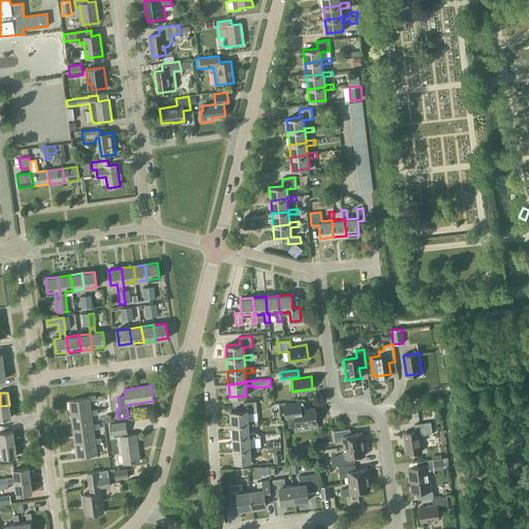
[(96,400),(95,396),(89,397),(89,398),(69,401),(71,415),(91,412),(91,410),(90,401),(96,400)]
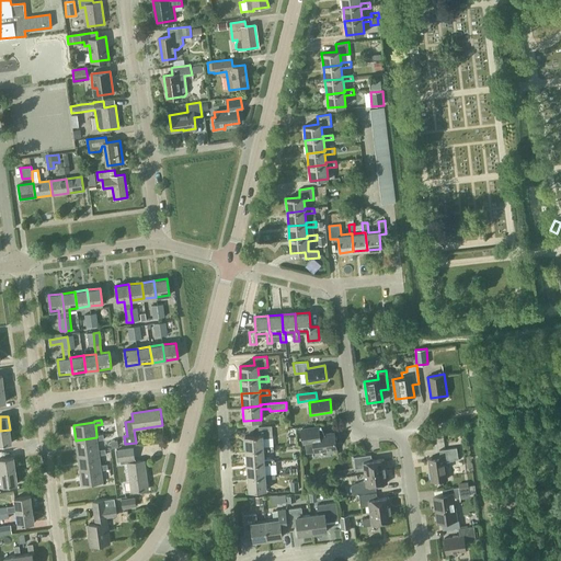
[(263,448),(263,447),(263,438),(273,437),(272,426),(259,426),(259,435),(244,436),(245,450),(263,448)]
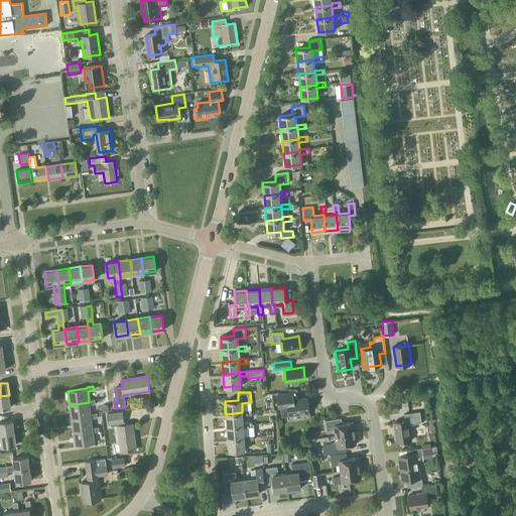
[(289,416),(309,413),(307,398),(296,399),(295,392),(277,395),(279,407),(280,407),(281,416),(289,415),(289,416)]
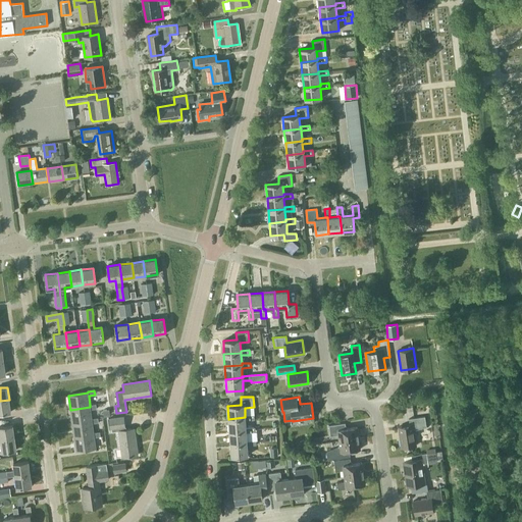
[(0,413),(10,412),(9,400),(0,401),(0,413)]
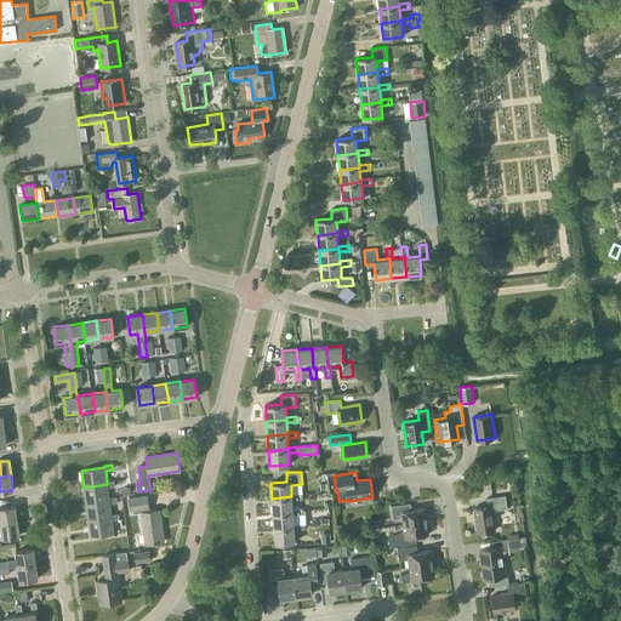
[(109,501),(109,499),(107,488),(115,486),(114,480),(107,482),(107,484),(84,488),(85,503),(109,501)]
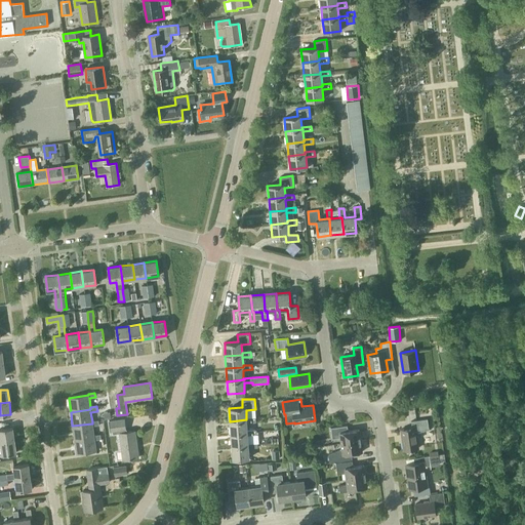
[(247,433),(247,431),(247,422),(255,422),(255,417),(246,418),(246,419),(230,421),(231,434),(247,433)]
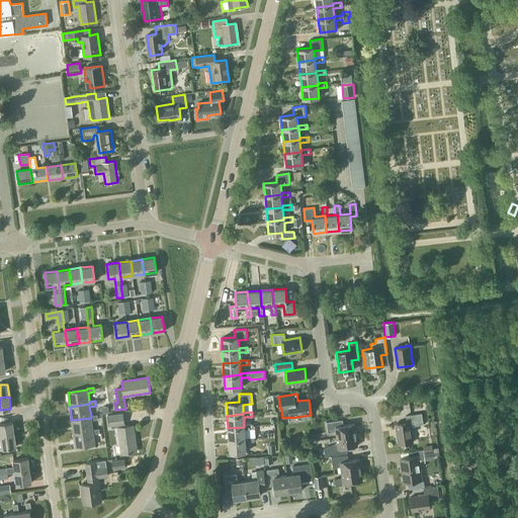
[(410,426),(423,424),(422,413),(406,416),(407,422),(396,424),(399,444),(413,442),(410,426)]
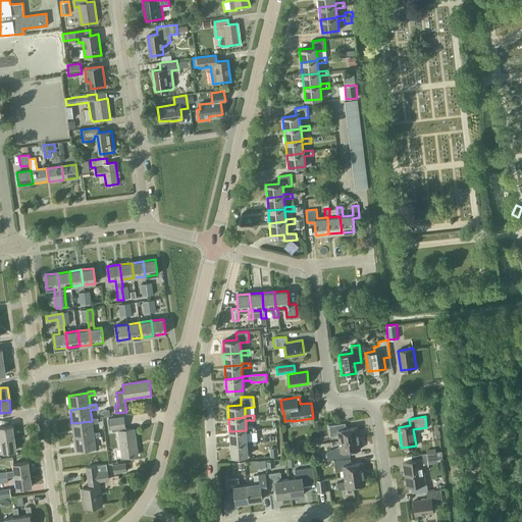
[(138,456),(134,428),(125,429),(124,417),(108,419),(110,429),(111,428),(112,431),(116,431),(120,458),(138,456)]
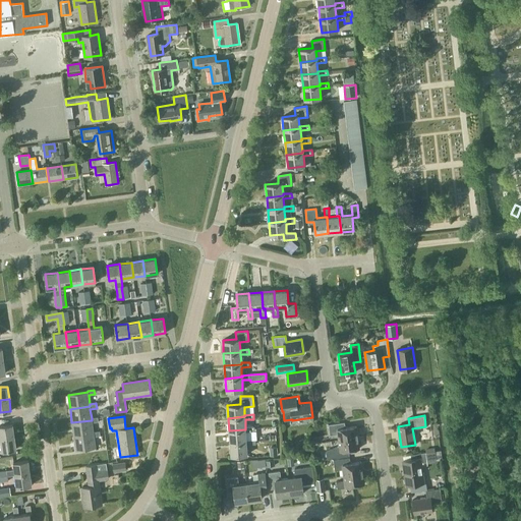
[(94,433),(94,432),(92,422),(99,421),(98,417),(92,418),(92,420),(71,422),(73,437),(94,433)]
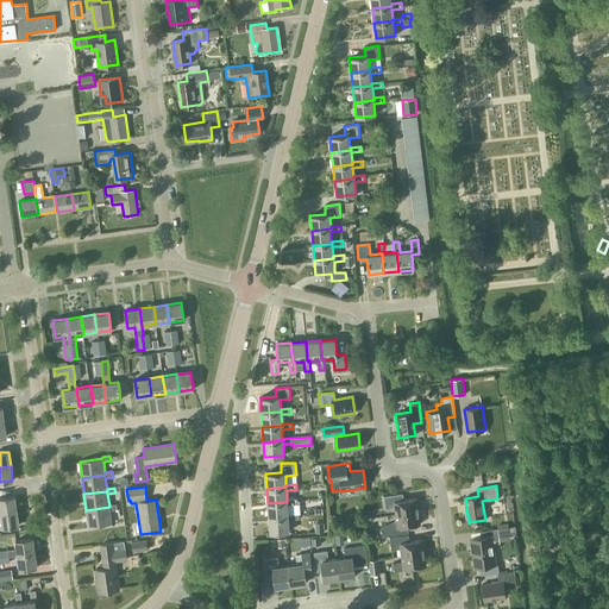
[(396,515),(418,512),(416,498),(403,500),(402,494),(384,496),(385,509),(395,508),(396,515)]
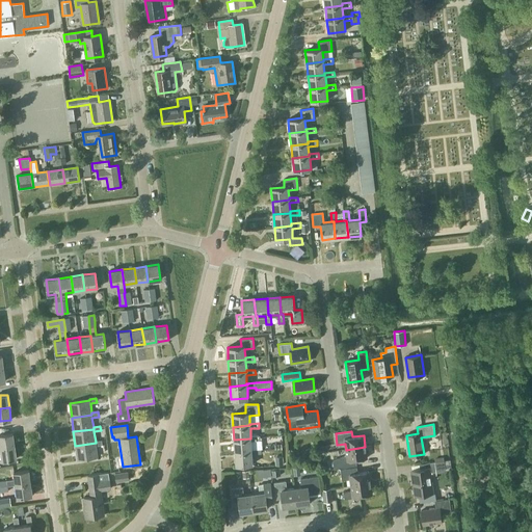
[(0,448),(15,446),(12,433),(0,435),(0,448)]
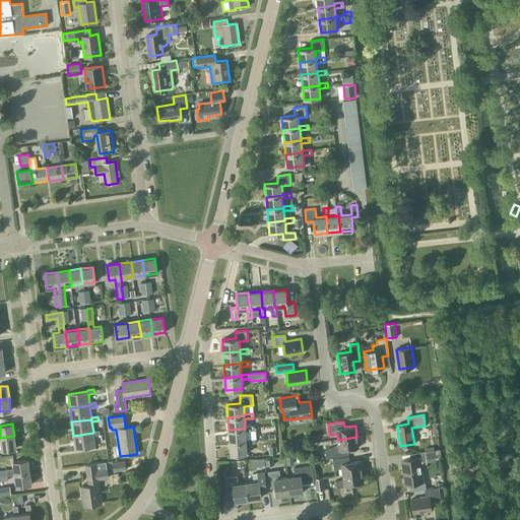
[(246,441),(246,439),(246,432),(254,431),(254,426),(245,427),(245,429),(229,430),(230,442),(246,441)]
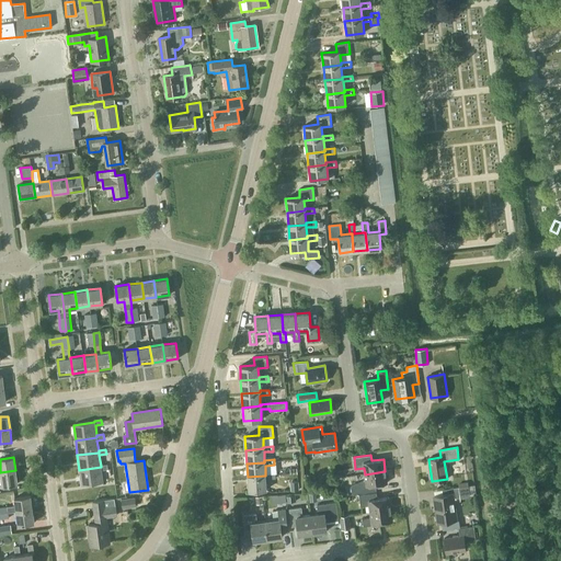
[(101,470),(107,469),(107,465),(101,466),(101,467),(79,470),(81,485),(103,482),(101,470)]
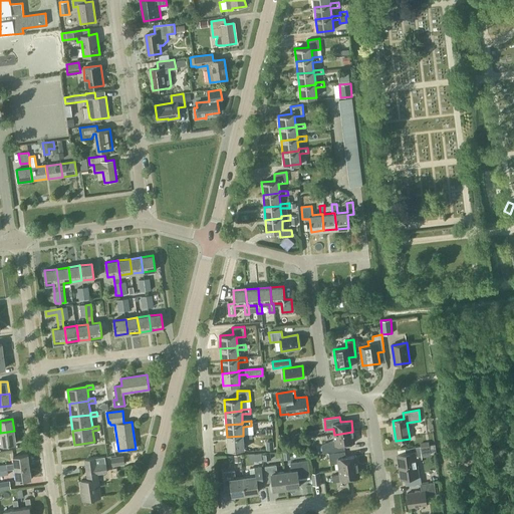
[(2,445),(16,443),(14,431),(0,433),(0,438),(1,439),(2,445)]
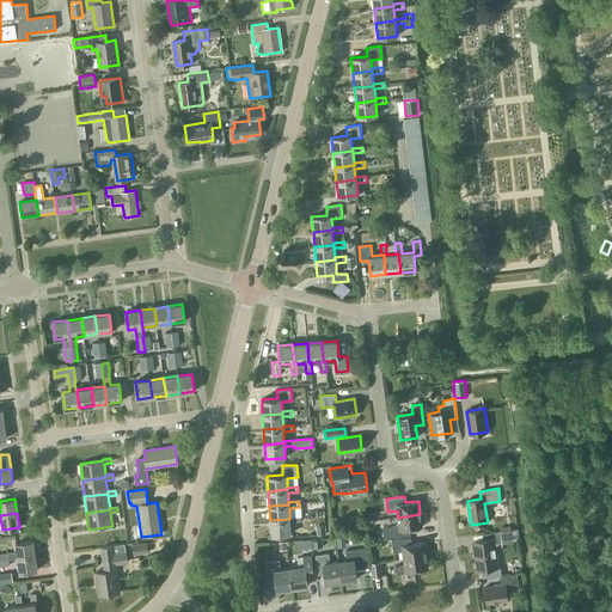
[(378,542),(385,540),(389,539),(389,538),(410,536),(409,528),(422,527),(420,514),(398,518),(399,524),(383,530),(384,531),(375,532),(378,542)]
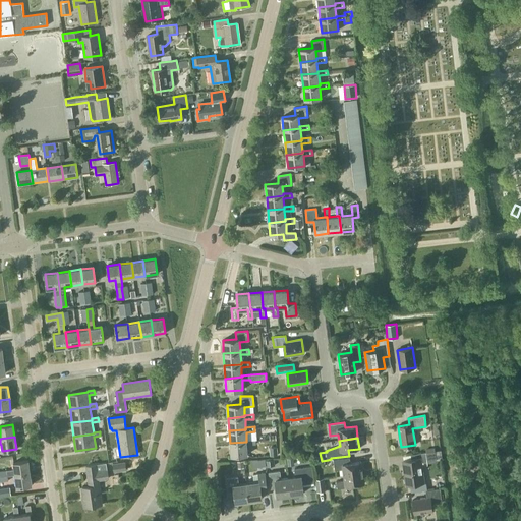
[(246,445),(255,444),(255,440),(246,440),(246,442),(230,443),(231,456),(247,455),(246,445)]
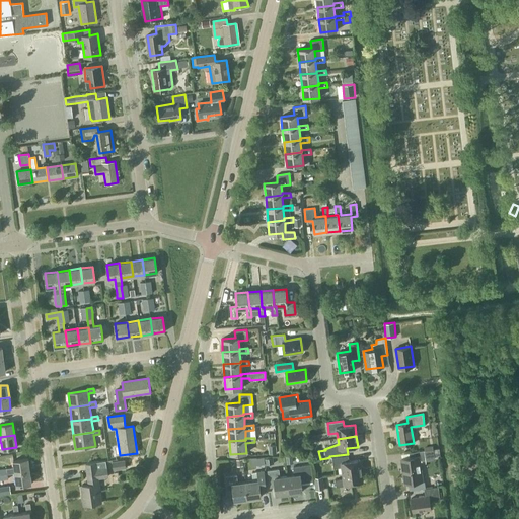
[(277,453),(276,445),(268,445),(269,454),(277,453)]
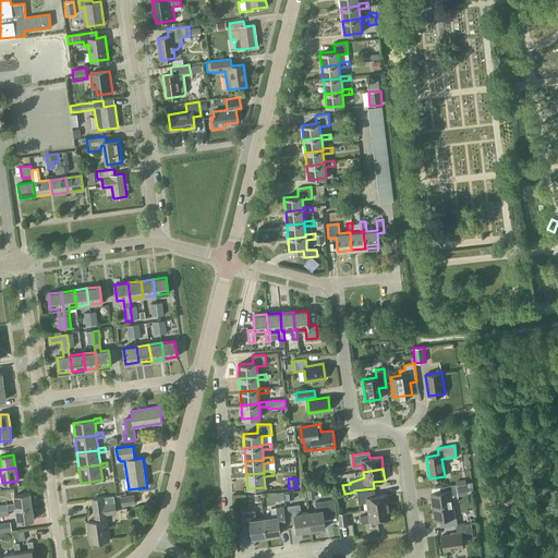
[(450,493),(453,493),(452,485),(439,487),(440,494),(432,495),(435,518),(453,516),(450,493)]
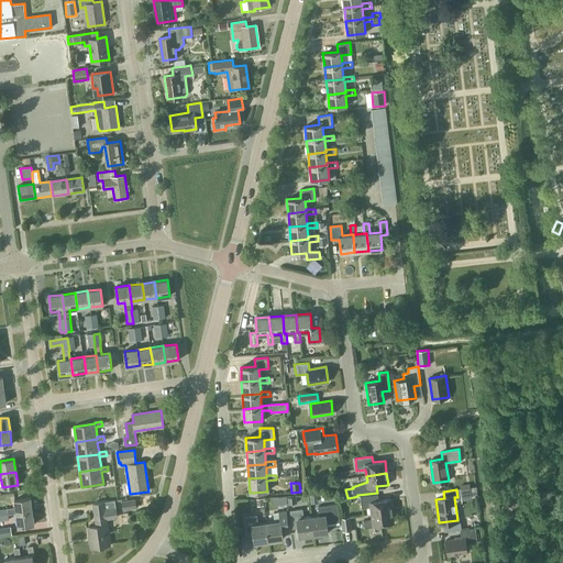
[(372,514),(392,511),(390,499),(378,500),(377,495),(360,497),(362,508),(371,507),(372,514)]
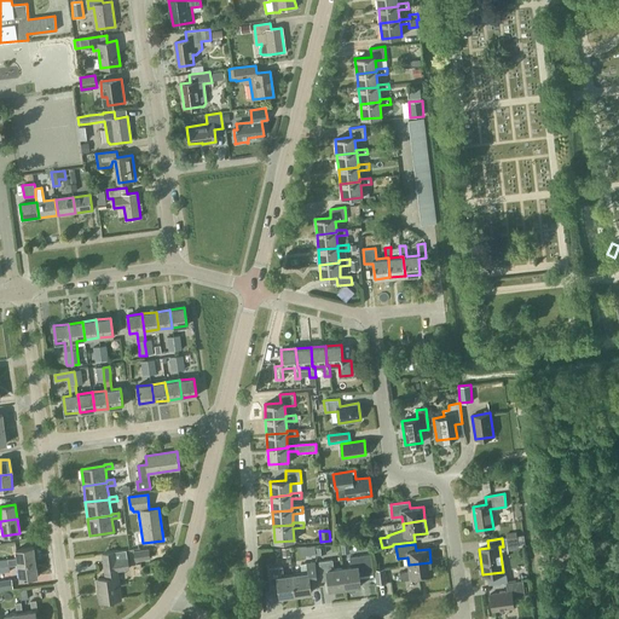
[(18,565),(35,562),(34,548),(16,550),(17,557),(0,559),(0,567),(9,566),(9,565),(18,563),(18,565)]
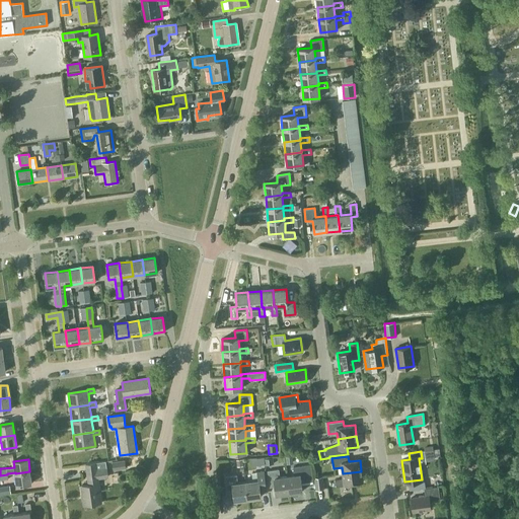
[(114,470),(126,469),(125,467),(127,466),(126,461),(125,461),(124,461),(113,462),(114,470)]
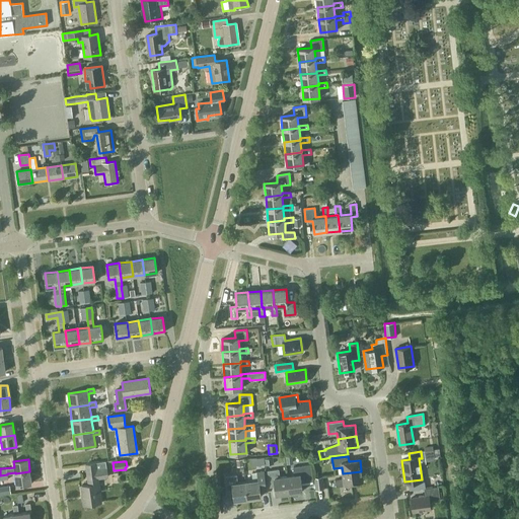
[(108,476),(106,468),(105,462),(86,465),(87,471),(89,485),(81,486),(83,494),(82,494),(82,501),(83,500),(84,506),(100,503),(97,478),(108,476)]
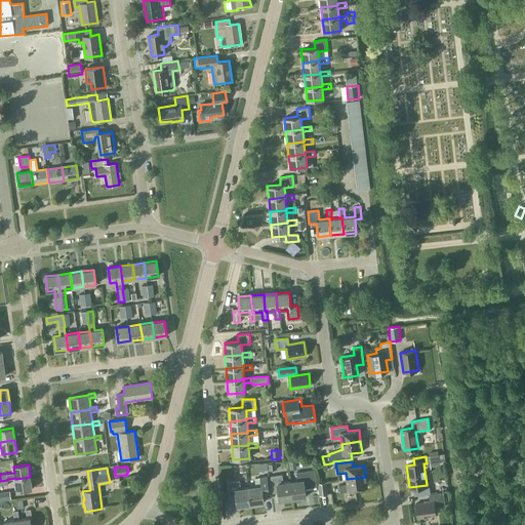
[(306,496),(305,488),(317,487),(314,471),(296,473),(297,481),(290,482),(292,498),(306,496)]
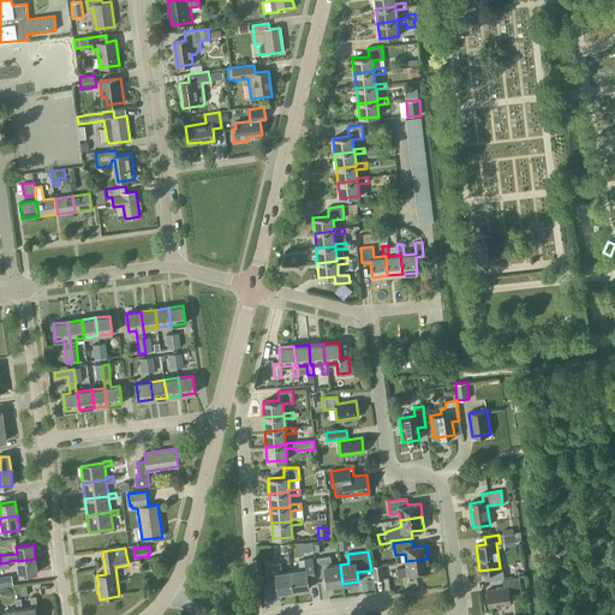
[(342,584),(340,565),(332,566),(330,556),(317,559),(320,578),(326,577),(327,586),(342,584)]
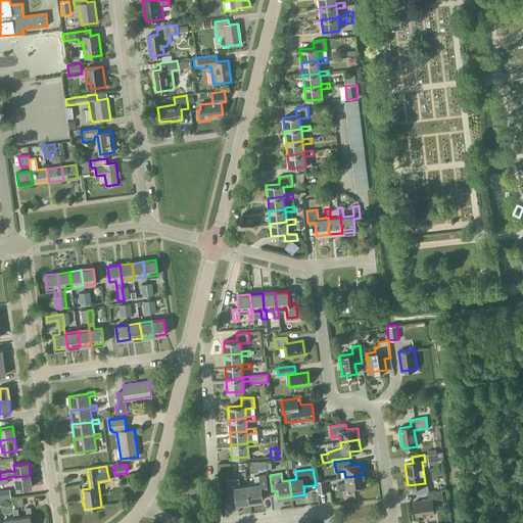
[(16,489),(32,487),(30,475),(15,477),(16,489)]
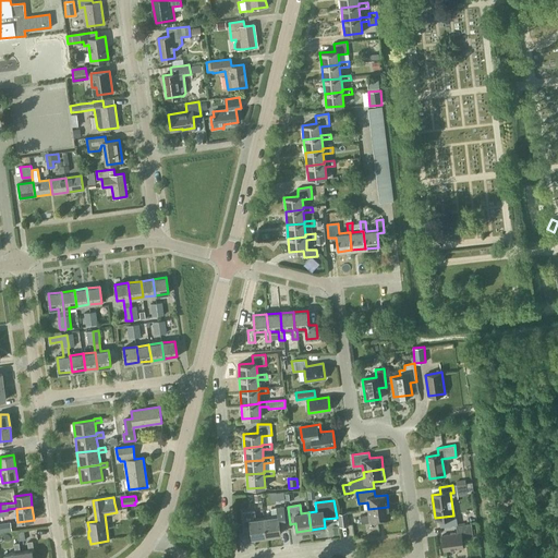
[(279,525),(286,524),(283,507),(271,509),(273,518),(264,519),(266,536),(280,534),(279,525)]
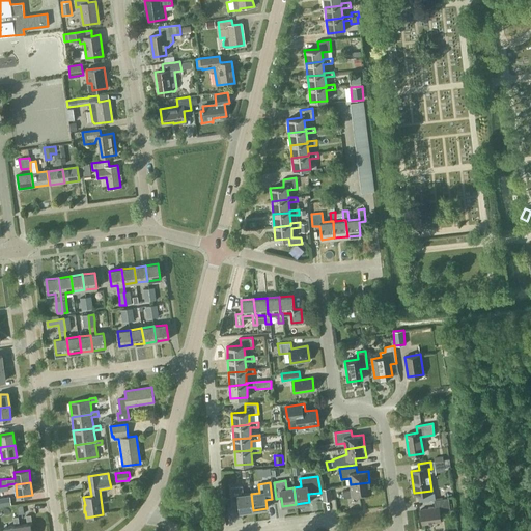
[(353,496),(371,493),(369,482),(351,484),(351,490),(342,491),(343,498),(353,497),(353,496)]
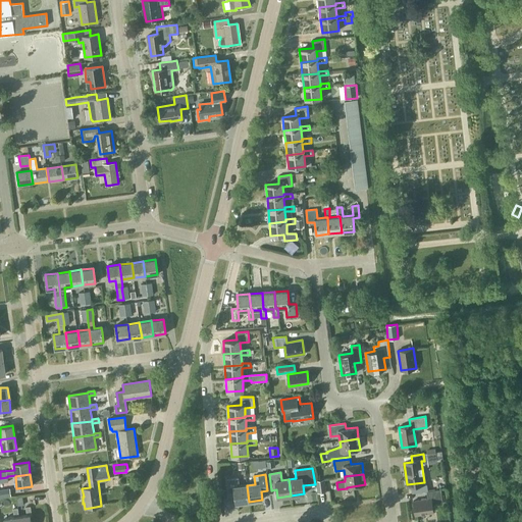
[(249,502),(247,485),(240,486),(238,478),(226,479),(228,496),(235,496),(236,504),(249,502)]
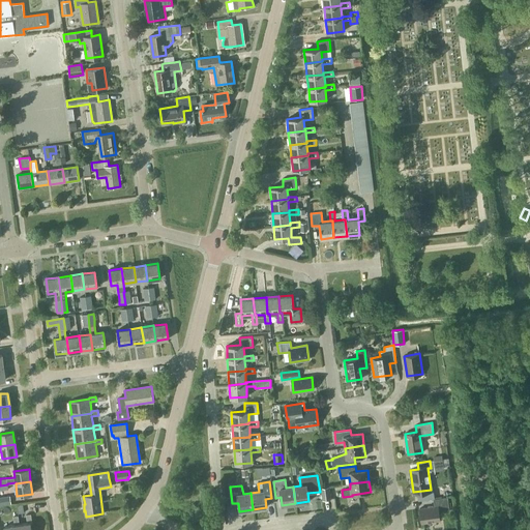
[(323,500),(331,499),(329,487),(321,488),(323,500)]
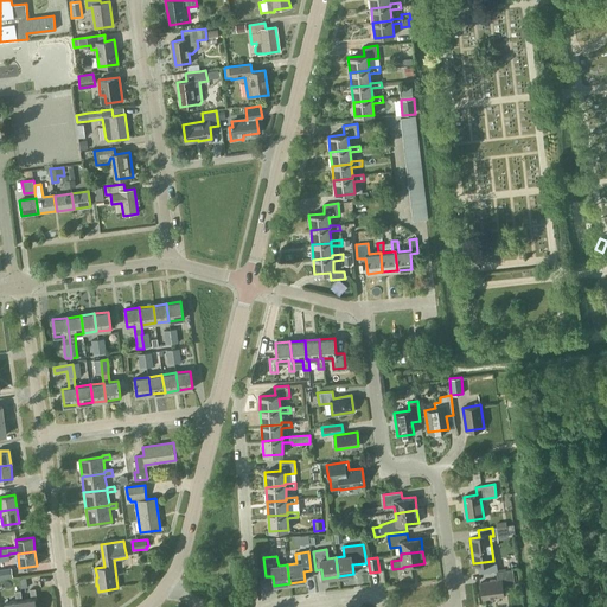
[(0,579),(13,577),(12,568),(0,568),(0,579)]
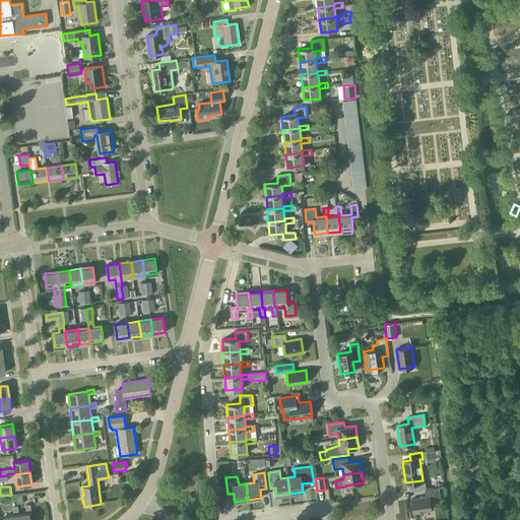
[(441,500),(440,496),(439,488),(425,490),(426,497),(411,499),(413,513),(432,511),(431,502),(441,500)]
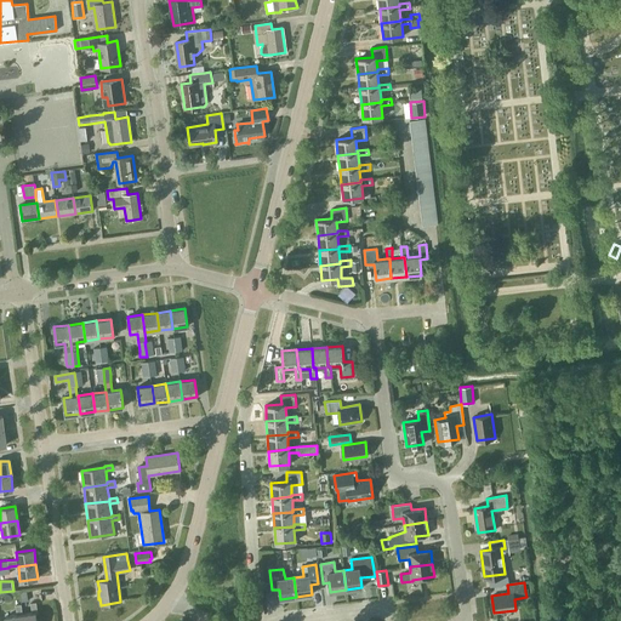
[(36,620),(35,614),(38,613),(35,603),(30,603),(32,614),(22,615),(21,615),(21,620),(36,620)]
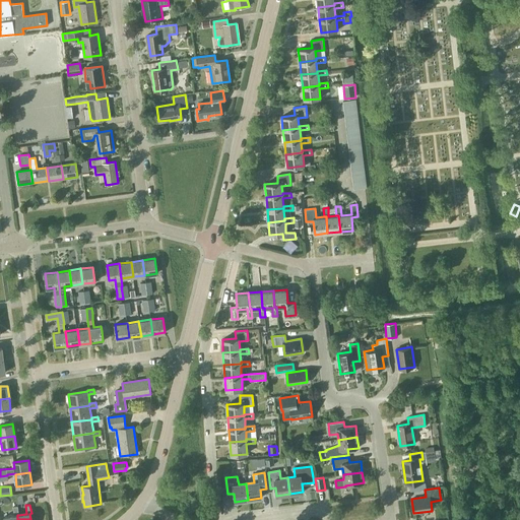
[(17,519),(17,515),(18,515),(17,507),(13,507),(14,515),(4,517),(4,519),(17,519)]
